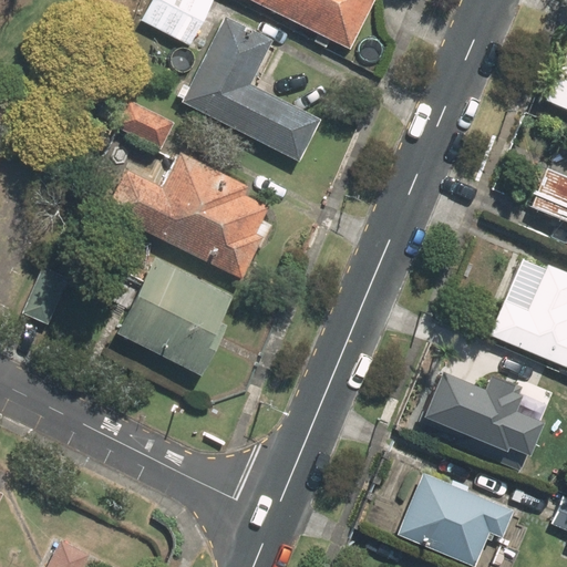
[(188,45),(212,0),(152,0),(141,22),(188,45)]
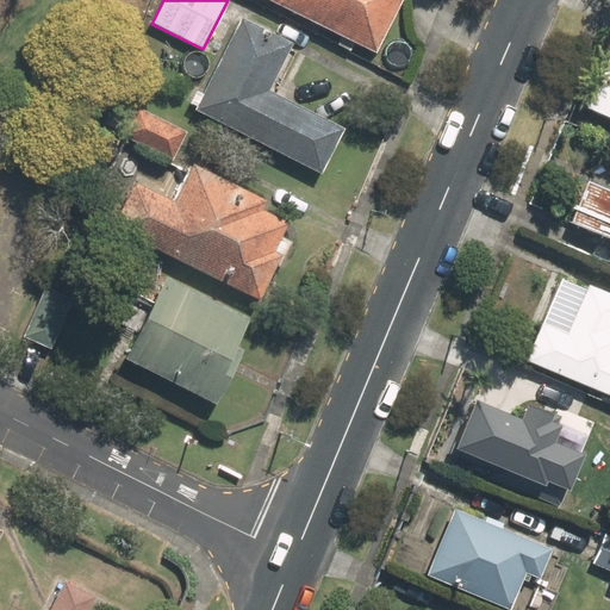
[(272,0),(373,51),(399,0),(272,0)]
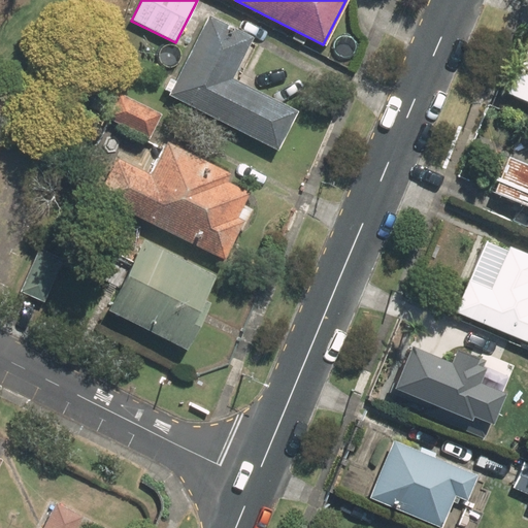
[(298,109),(233,78),(254,37),(206,14),(166,95),(278,150),(298,109)]
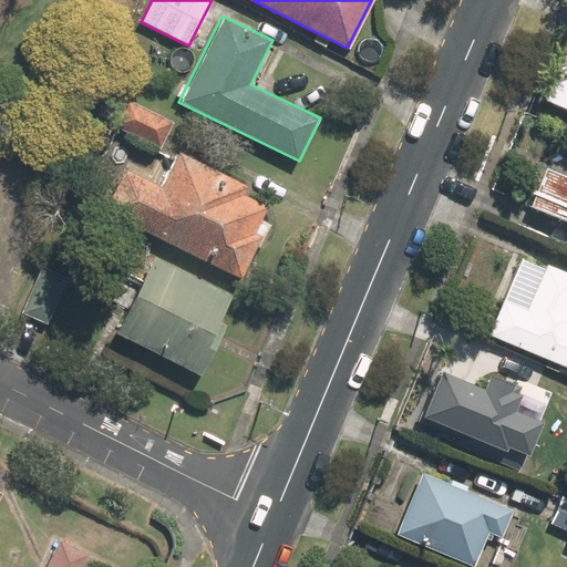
[(160,151),(173,124),(126,100),(113,126),(160,151)]
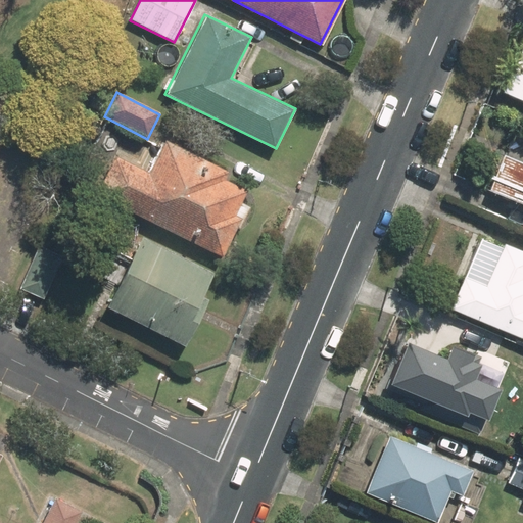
[(228,171),(165,141),(150,174),(113,155),(94,195),(222,256),(235,228),(239,230),(251,206),(242,202),(247,191),(224,179),(228,171)]
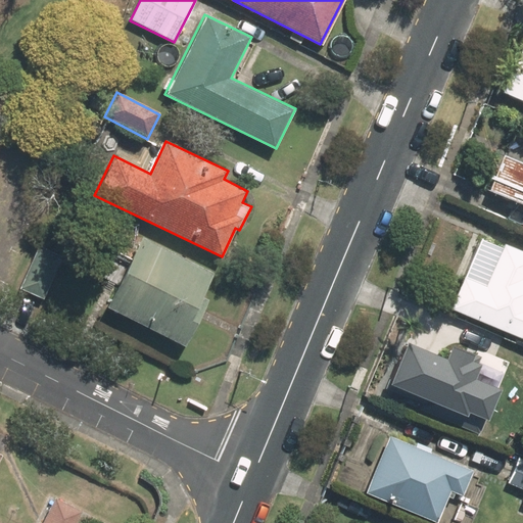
[(522,158),(509,152),(492,186),(522,200),(522,158)]
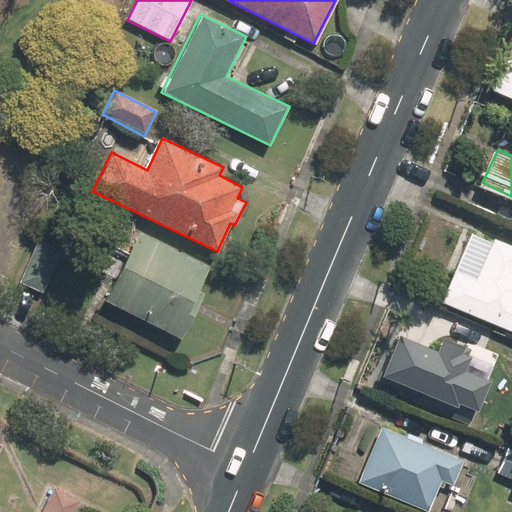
[(49,221),(18,283),(41,294),(72,233),(49,221)]
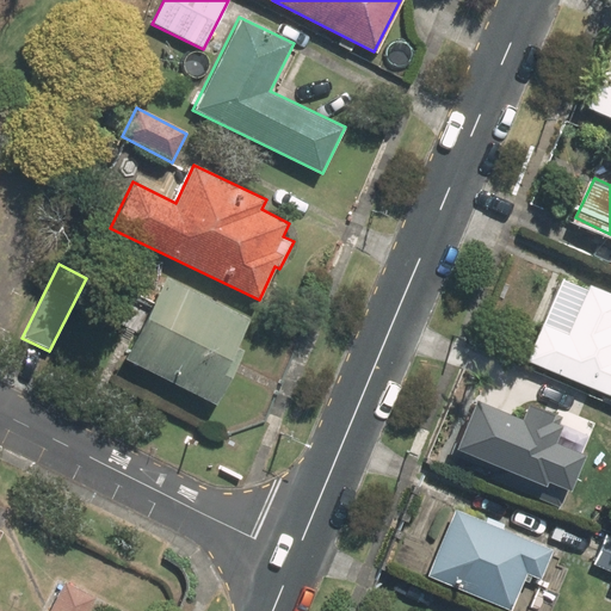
[(250,319),(165,276),(122,359),(215,407),(244,350),(235,346),(250,319)]
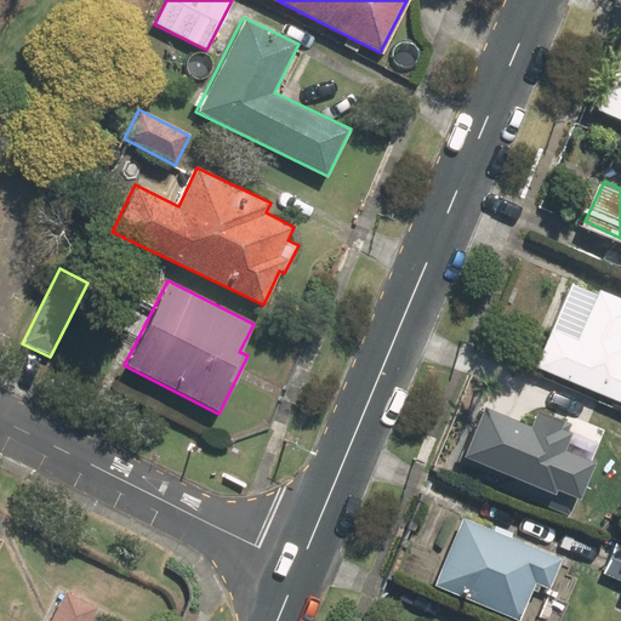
[(620,406),(620,297),(598,288),(576,334),(553,322),(533,364),(620,406)]
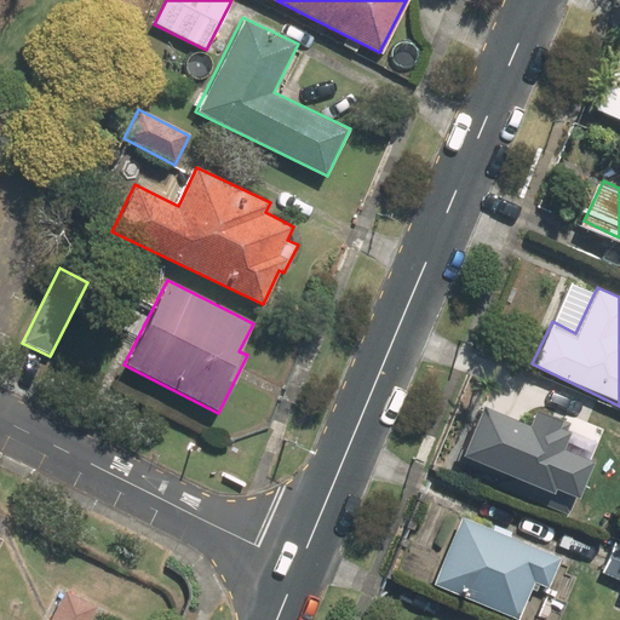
[(600,418),(523,385),(516,403),(491,392),(470,442),(494,453),(484,477),(523,494),(533,469),(572,486),(600,418)]
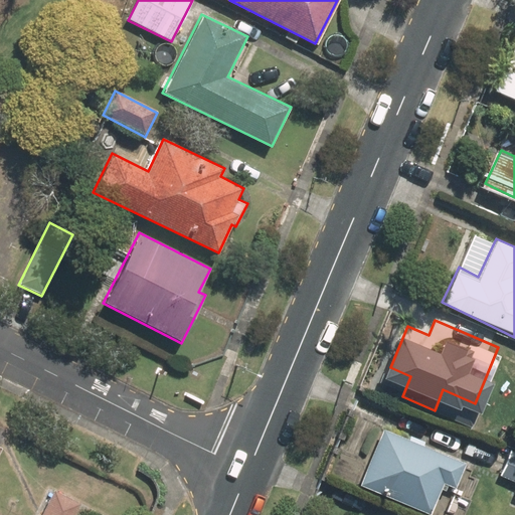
[(367,492),(433,514),(469,514),(488,461),(389,426),(367,492)]
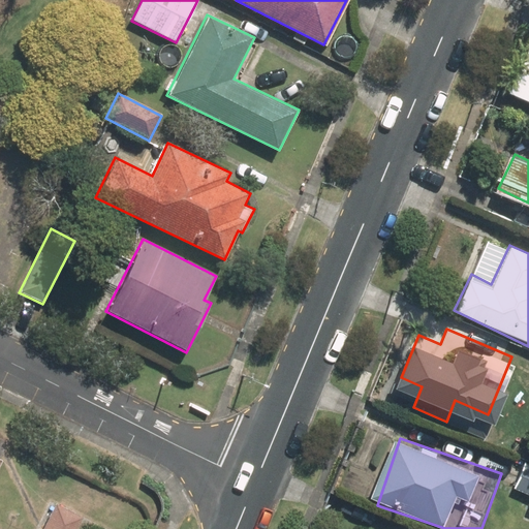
[(82,517),(54,503),(41,528),(75,528),(76,528),(82,517)]
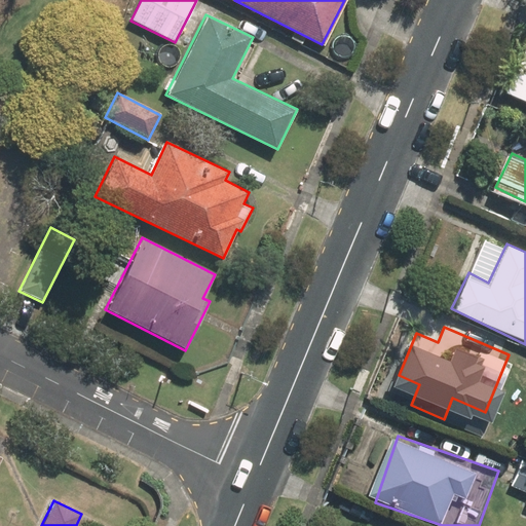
All buildings are outlined.
